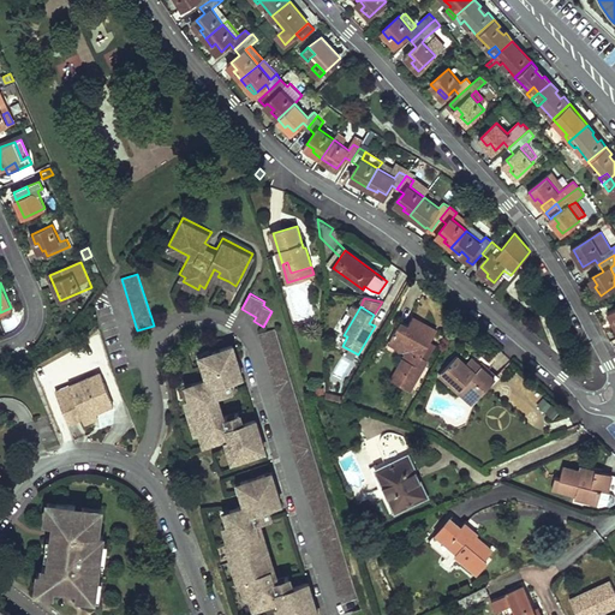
[(431,341),(437,330),(413,316),(407,326),(406,328),(399,326),(392,338),(417,352),(411,363),(408,360),(396,382),(410,389),(428,359),(423,356),(431,341)]
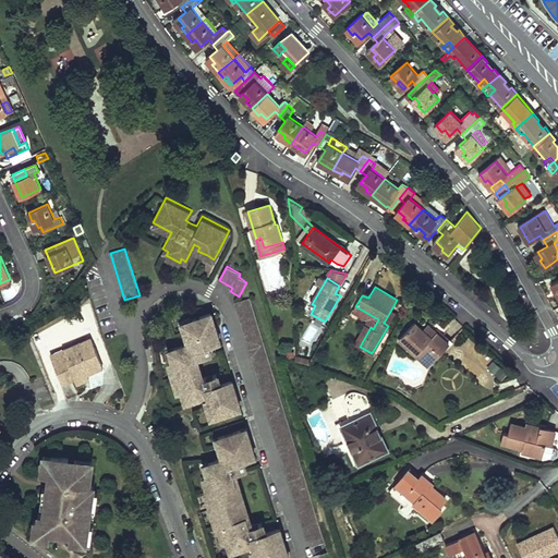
[(251,299),(235,303),(308,544),(325,538),(251,299)]
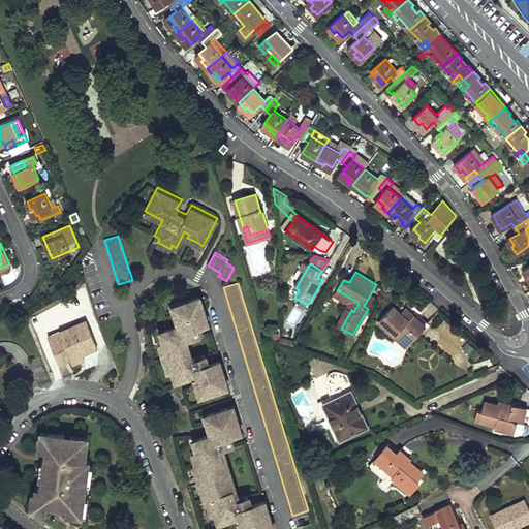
[(163,358),(168,372),(172,371),(175,381),(192,375),(194,383),(196,390),(199,399),(207,396),(231,389),(222,360),(210,364),(209,360),(207,354),(193,359),(188,340),(201,336),(200,332),(199,328),(212,323),(201,290),(169,300),(177,320),(158,325),(162,338),(158,339),(163,358)]
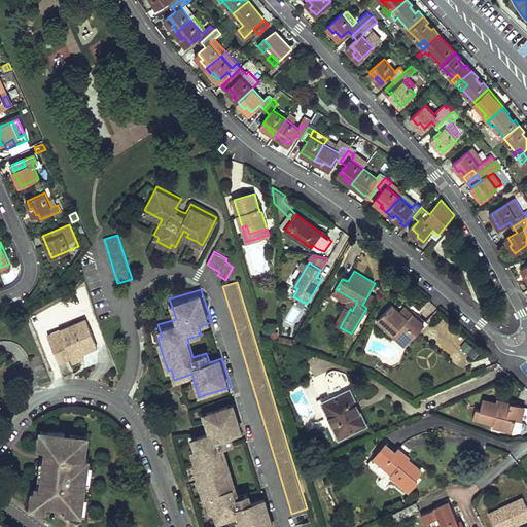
[(357,302),(336,289),(334,293),(349,302),(336,324),(340,327),(350,309),(352,311),(357,302)]
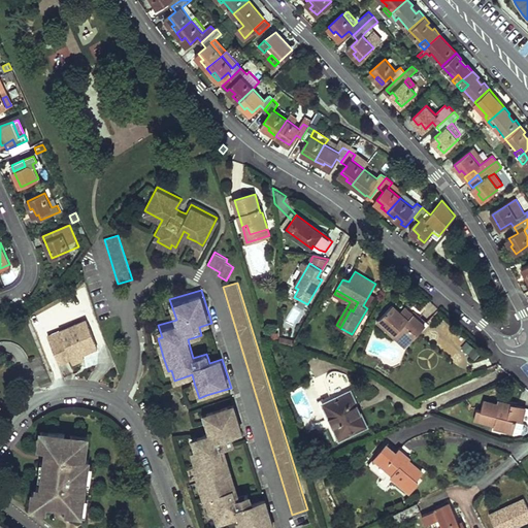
[(375,295),(370,293),(363,305),(367,308),(375,295)]
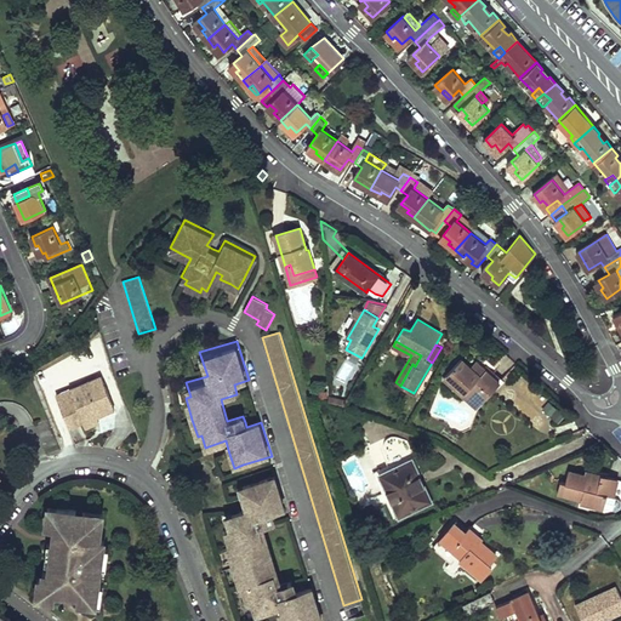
[(471,366),(462,359),(448,375),(467,392),(468,391),(482,403),(500,385),(486,370),(480,376),(471,366)]
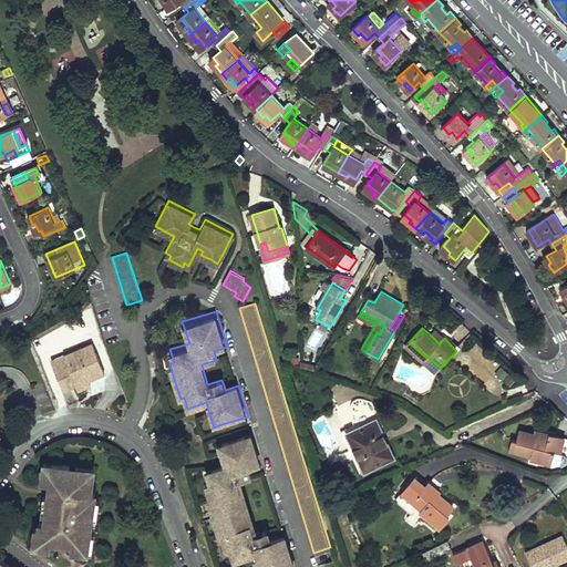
[(444,338),(435,329),(430,334),(439,343),(444,338)]
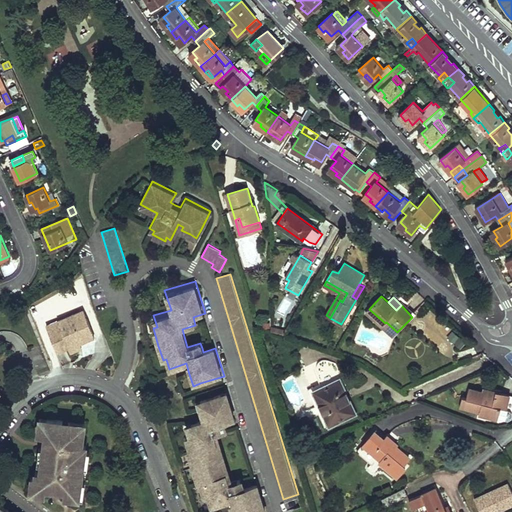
[(418,320),(439,342),(443,338),(455,350),(464,341),(431,307),(418,320)]
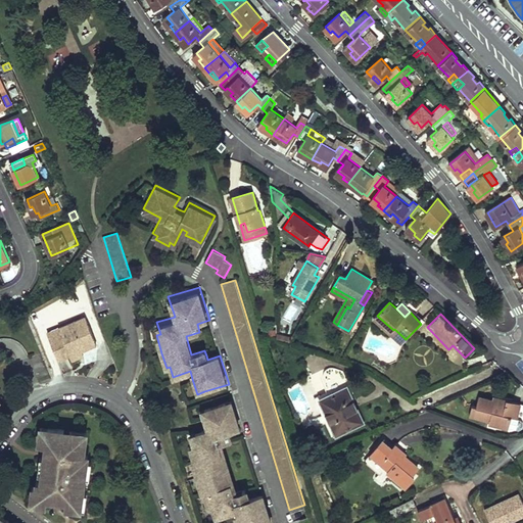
[(60,332),(49,337),(58,360),(70,354),(82,350),(97,343),(86,316),(58,327),(60,332)]
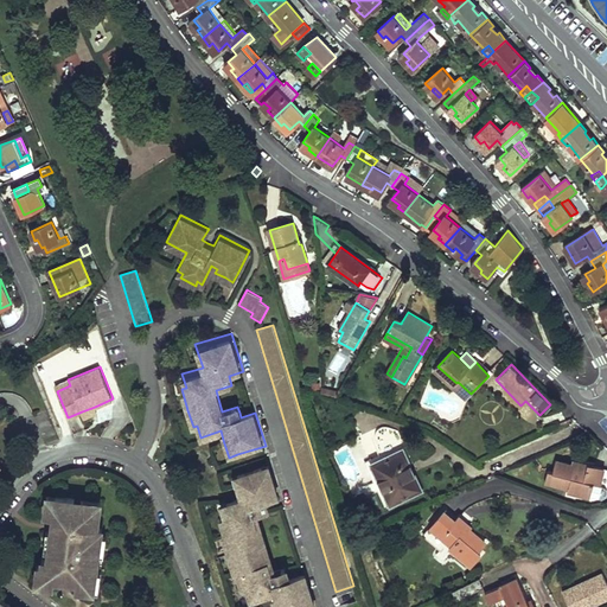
[(457,383),(438,366),(434,370),(466,400),(471,394),(458,382),(457,383)]
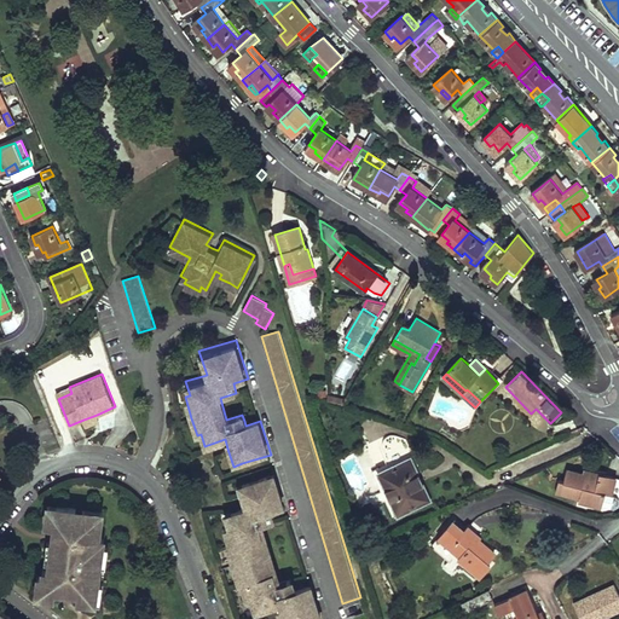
[(71,393),(69,387),(56,393),(58,399),(71,393)]
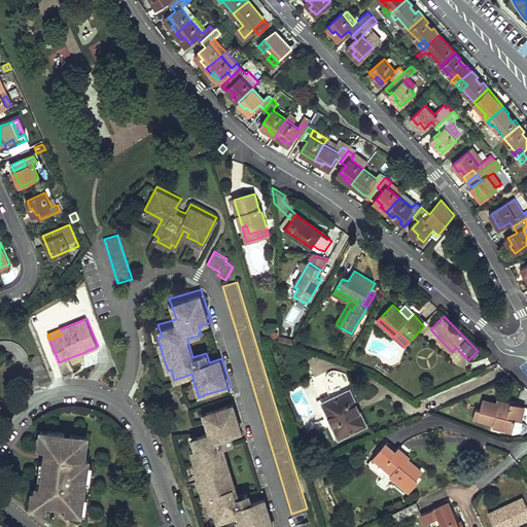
[(294,339),(279,335),(279,341),(292,344),(294,339)]
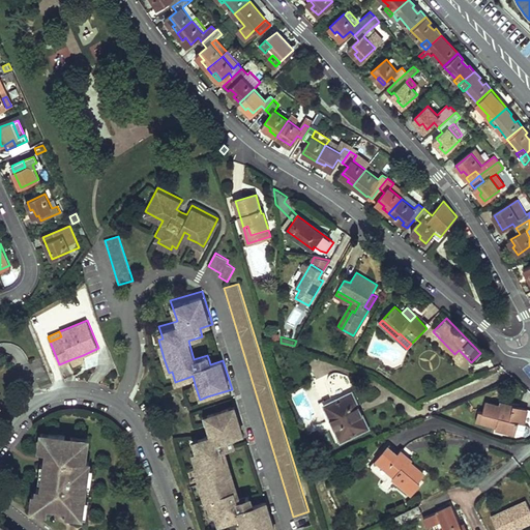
[(83,355),(71,359),(74,366),(86,361),(83,355)]
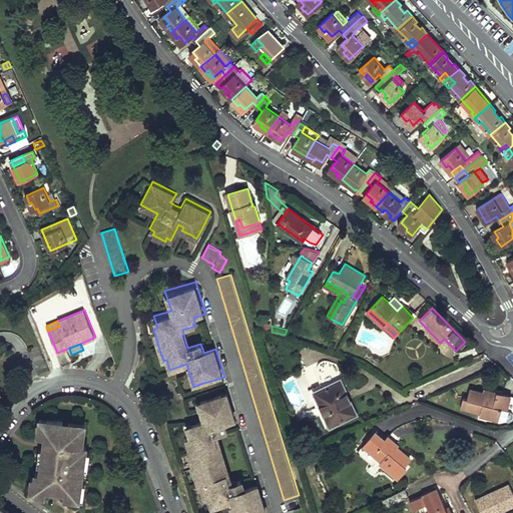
[(341,380),(311,393),(326,427),(357,414),(341,380)]
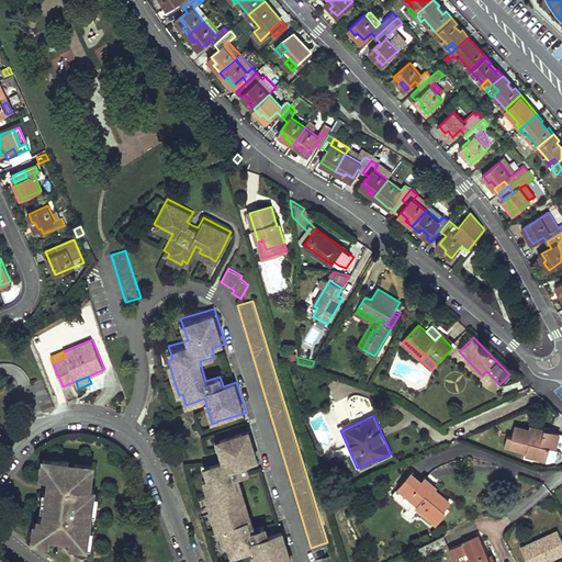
[(291,561),(281,526),(267,530),(267,528),(266,525),(265,521),(254,525),(237,471),(248,469),(247,465),(246,463),(258,459),(247,425),(214,435),(218,447),(221,456),(202,461),(205,473),(201,474),(206,490),(203,491),(205,495),(210,510),(215,530),(216,532),(220,531),(227,558),(250,551),(254,561),(291,561)]
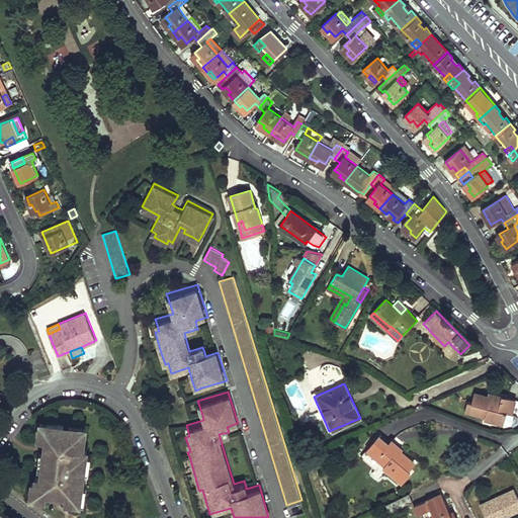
[(517,416),(512,415),(515,404),(489,397),(475,394),(472,403),(468,402),(465,410),(485,416),(485,418),(504,423),(504,422),(515,425),(517,423),(517,416)]
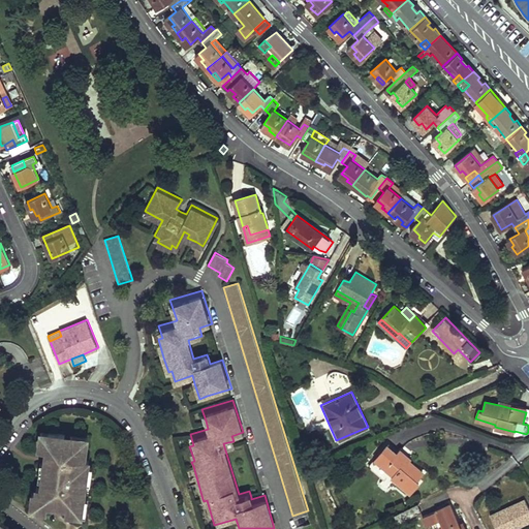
[(527,408),(500,402),(499,405),(526,412),(527,408)]
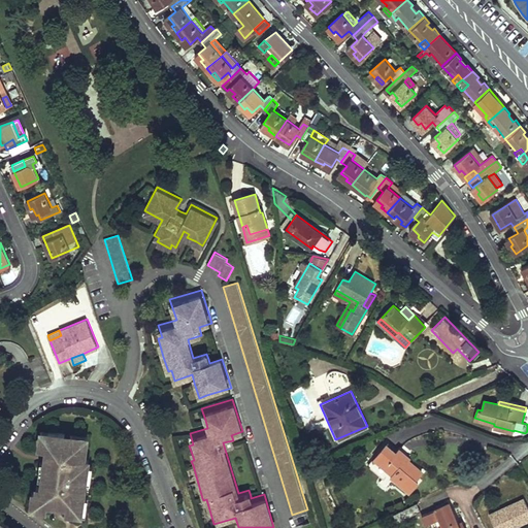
[(47,447),(50,430),(41,429),(39,446),(47,447)]
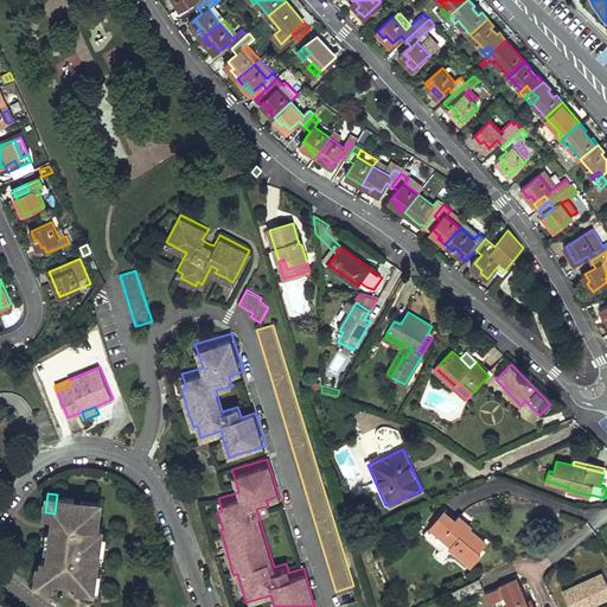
[(75,498),(57,494),(55,513),(52,526),(52,530),(49,550),(49,556),(43,555),(42,563),(40,575),(55,577),(77,581),(76,588),(95,590),(98,572),(101,553),(103,535),(104,526),(98,526),(101,509),(82,506),(75,505),(75,498)]
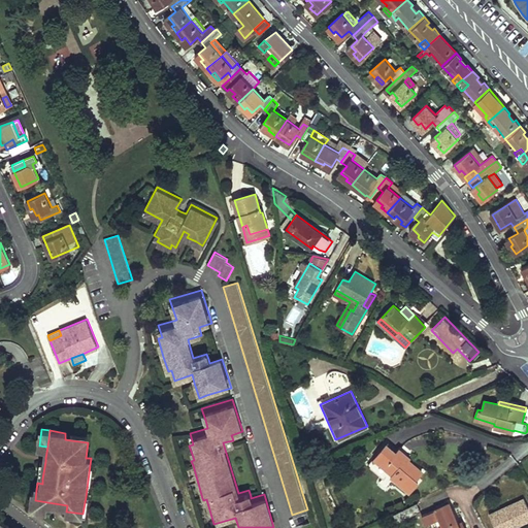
[(71,434),(71,440),(88,442),(89,436),(71,434)]
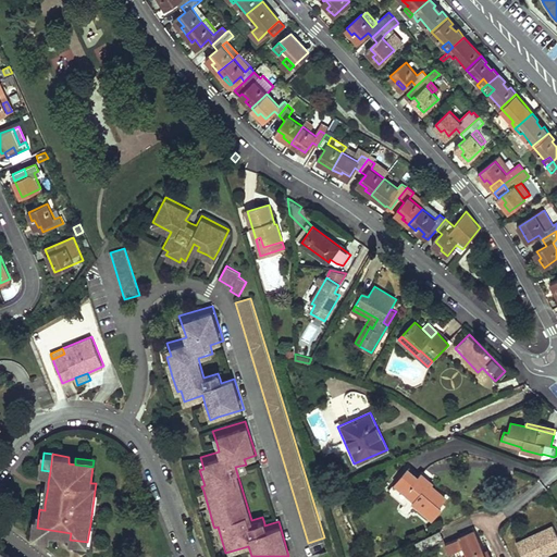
[(419,479),(409,470),(396,483),(411,497),(415,500),(413,502),(432,519),(442,507),(438,505),(445,497),(430,483),(428,485),(419,479)]
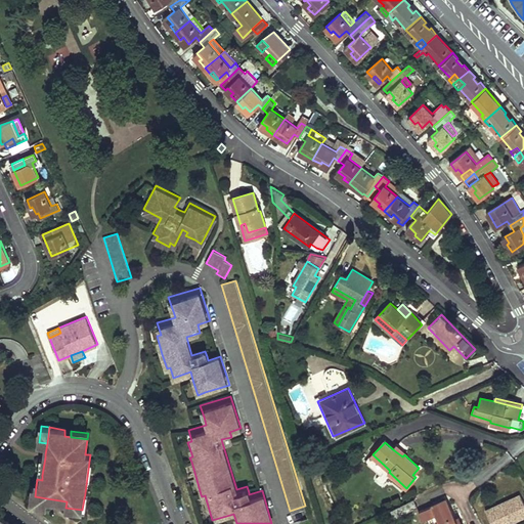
[(405,452),(398,446),(394,450),(402,456),(404,454),(405,452)]
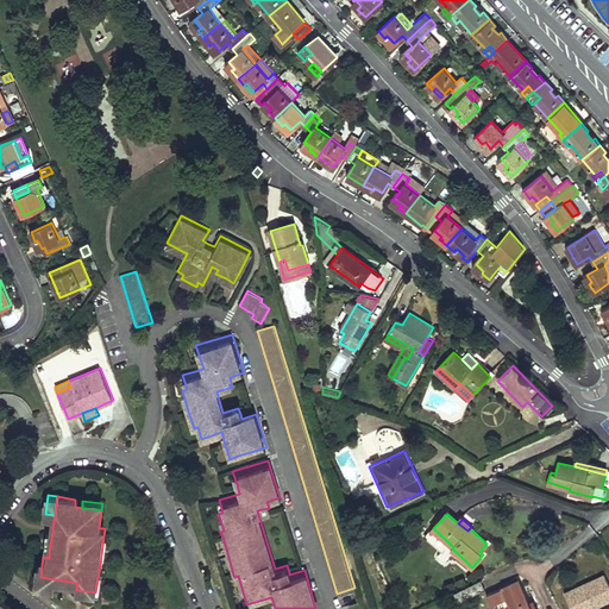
[(450,544),(433,528),(426,537),(443,552),(450,544)]
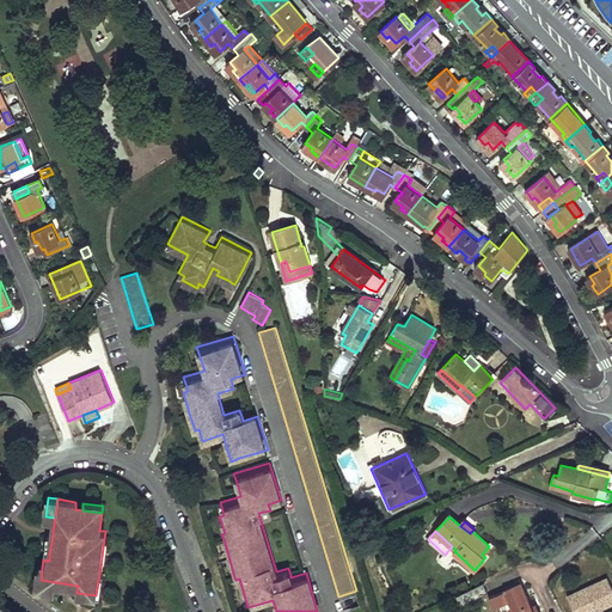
[(41,580),(42,568),(38,568),(36,587),(54,591),(55,582),(41,580)]
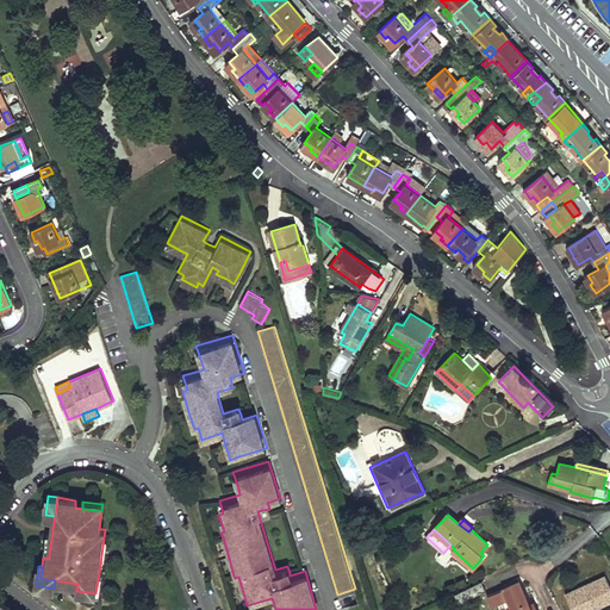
[(564,592),(572,609),(592,609),(609,603),(609,584),(605,574),(564,592)]
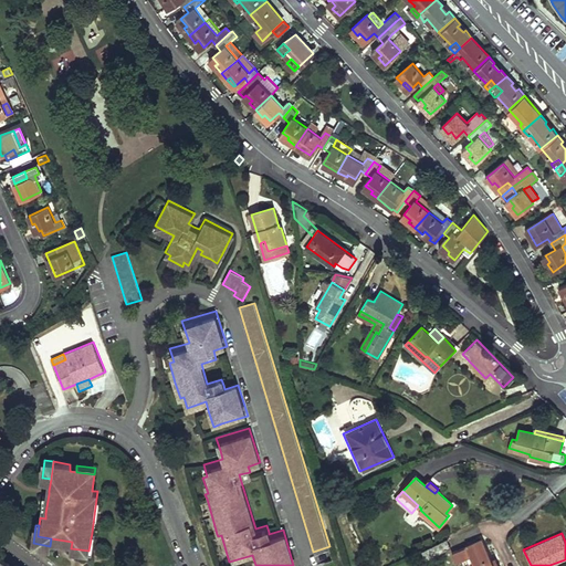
[(448,540),(422,551),(427,559),(451,547),(448,540)]
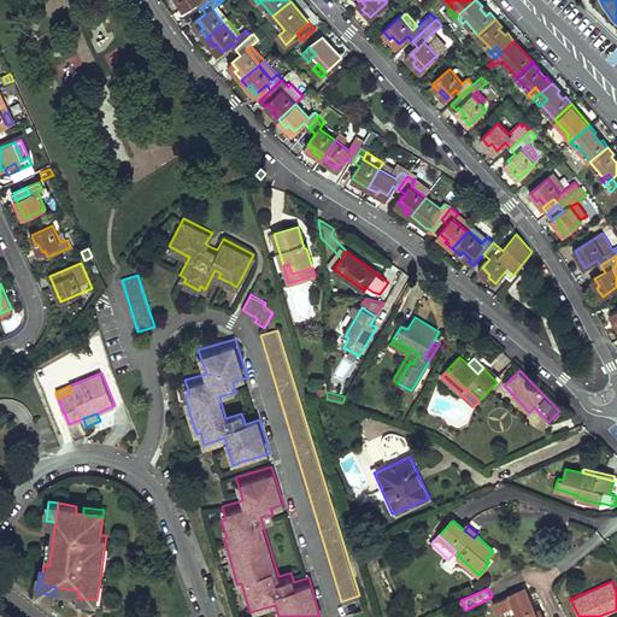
[(536,610),(527,588),(493,601),(498,612),(513,606),(517,616),(545,616),(544,613),(539,616),(536,610)]
